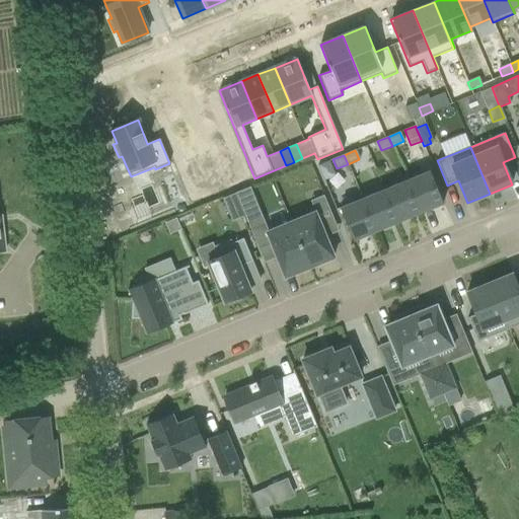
[(443,204),(430,171),(406,180),(420,213),(443,204)]
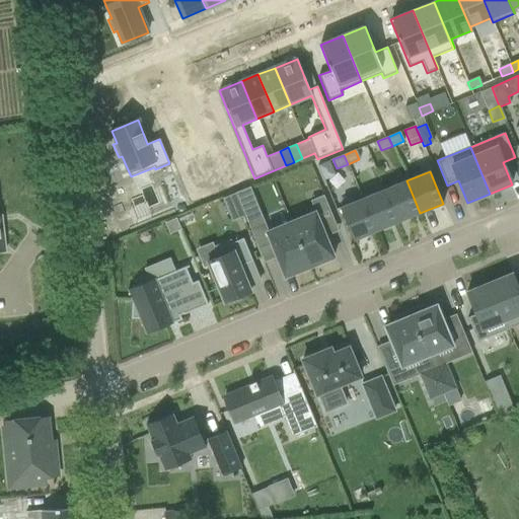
[(420,213),(406,180),(384,190),(397,222),(420,213)]
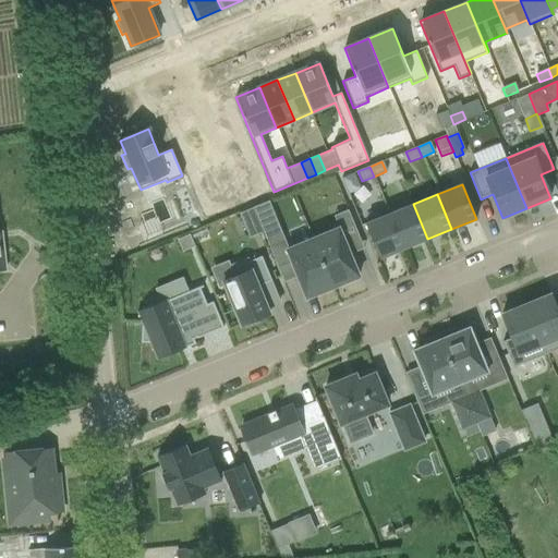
[(253,208),(263,233),(269,247),(286,241),(269,202),(253,208)]
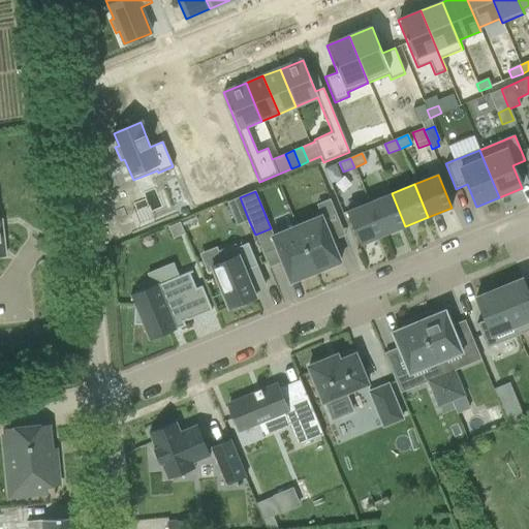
[(405,226),(392,193),(369,203),(382,236),(405,226)]
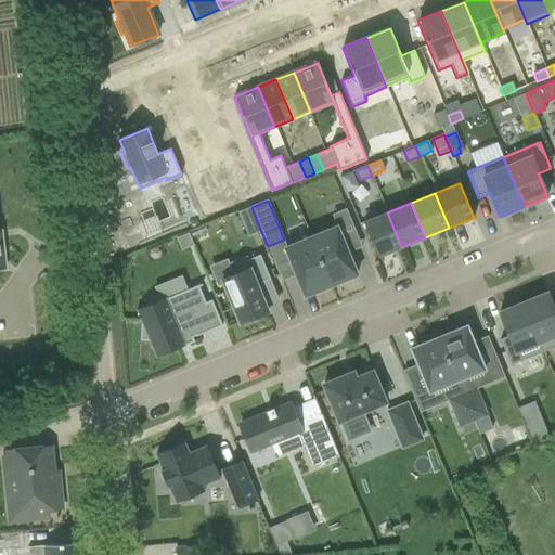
[(252,207),(237,213),(248,237),(261,232),(252,207)]
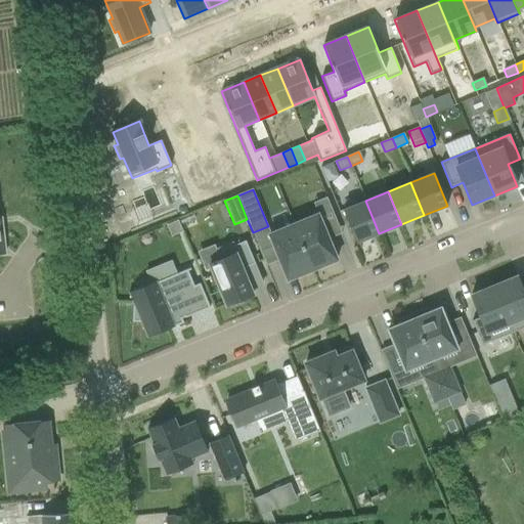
[(317,201),(322,213),(332,210),(326,197),(326,198),(317,201)]
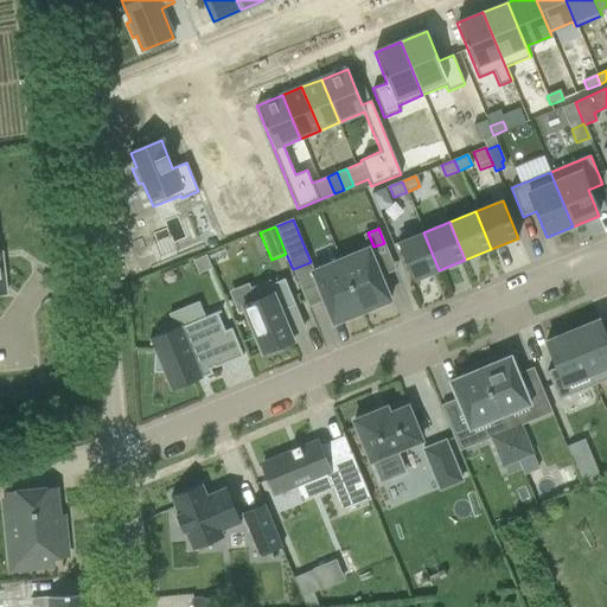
[(439,270),(423,232),(397,244),(413,281),(439,270)]
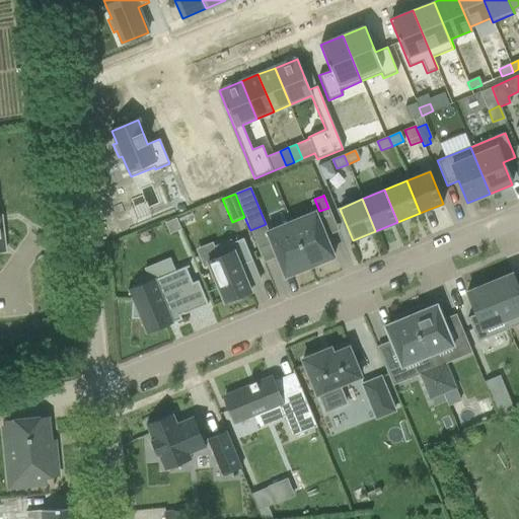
[(334,257),(315,212),(291,222),(309,268),(334,257)]
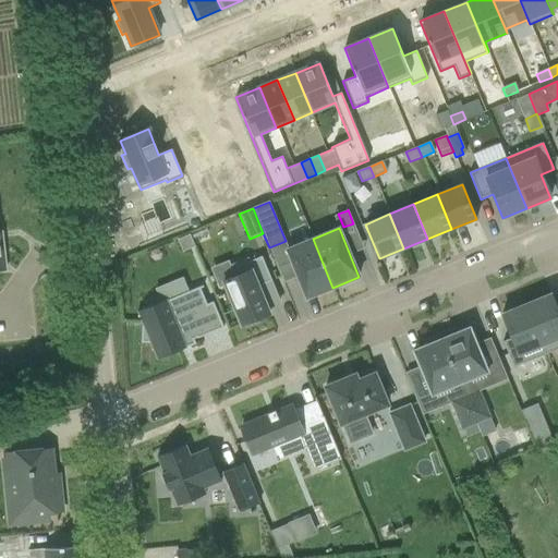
[(189,233),(178,239),(182,251),(194,245),(189,233)]
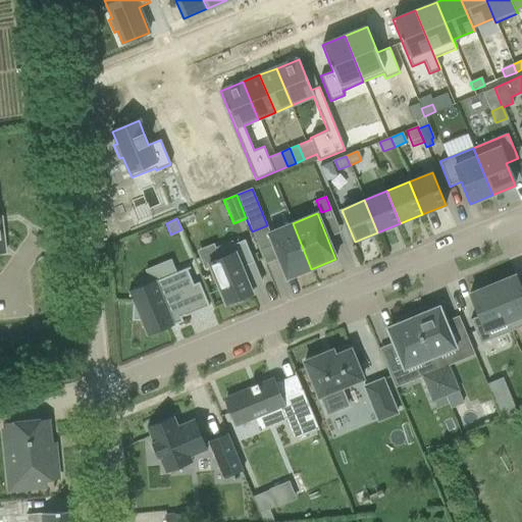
[(311,269),(293,223),(268,233),(286,279),(311,269)]
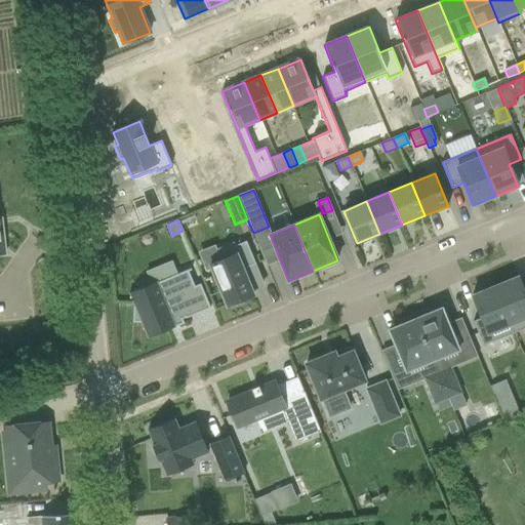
[(210,265),(227,306),(230,305),(231,308),(242,303),(241,299),(253,295),(243,270),(255,265),(246,241),(234,246),(233,244),(216,250),(220,260),(210,265)]
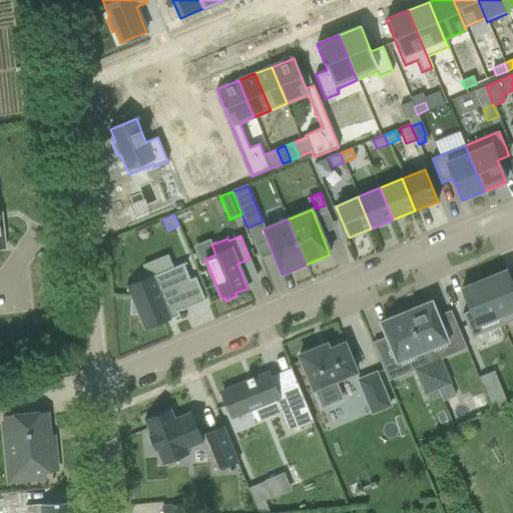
[(130,297),(129,316),(138,316),(144,331),(179,317),(178,312),(181,311),(181,312),(205,302),(195,278),(189,280),(184,266),(186,265),(186,263),(151,277),(153,282),(149,284),(146,278),(126,286),(130,297)]
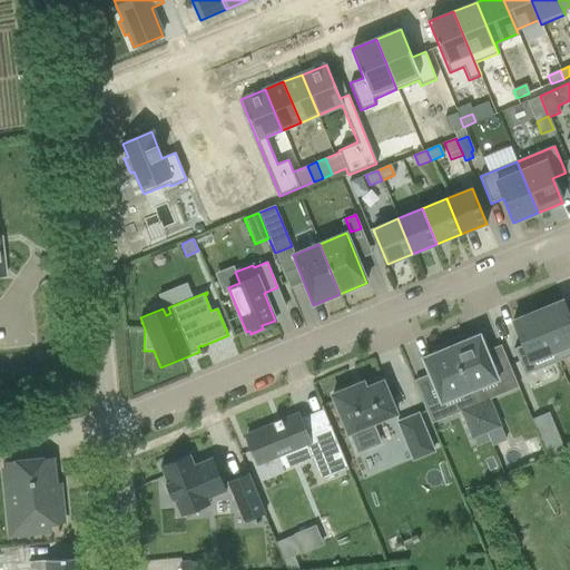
[(569,320),(562,301),(537,311),(558,362),(569,356),(569,320)]
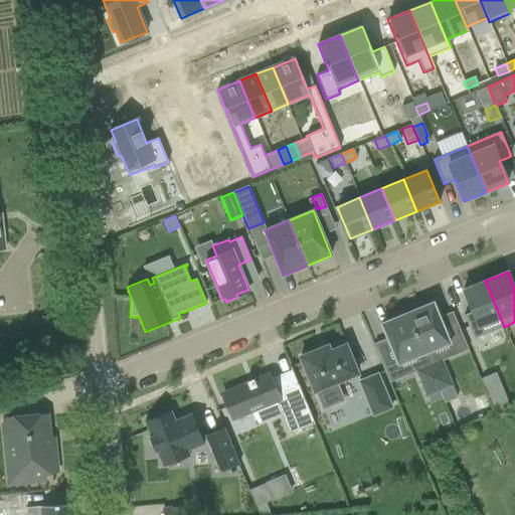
[(504,327),(485,281),(463,290),(472,312),(464,316),(474,340),(504,327)]
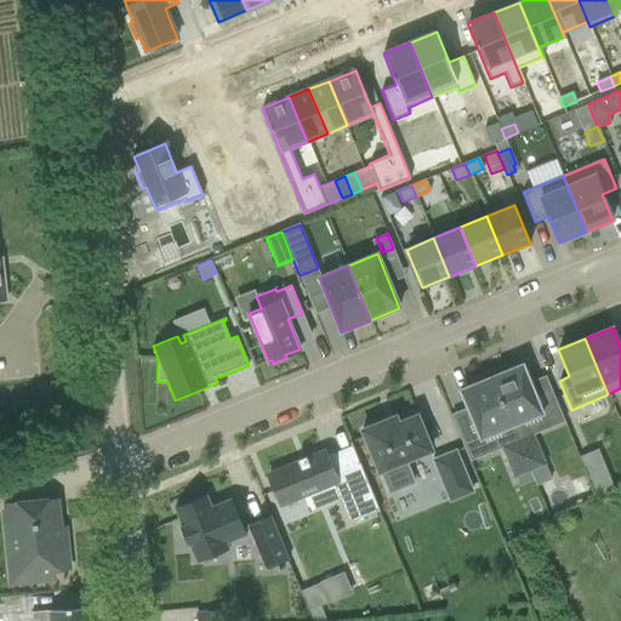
[(542,414),(522,364),(506,371),(505,366),(489,372),(529,472),(545,466),(533,434),(528,436),(523,422),(542,414)]
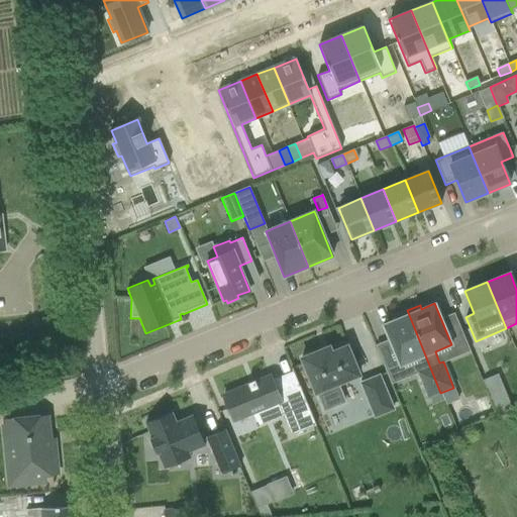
[(440,393),(407,310),(394,316),(395,320),(382,325),(399,366),(416,359),(420,371),(417,372),(427,398),(440,393)]
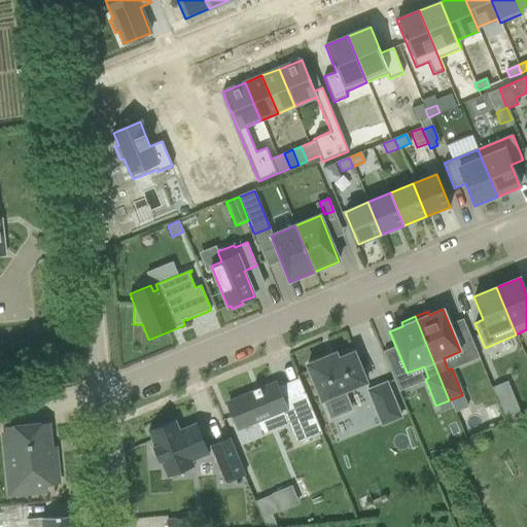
[(365,383),(354,353),(338,359),(336,354),(307,365),(321,401),(322,400),(330,419),(351,411),(344,392),(365,383)]
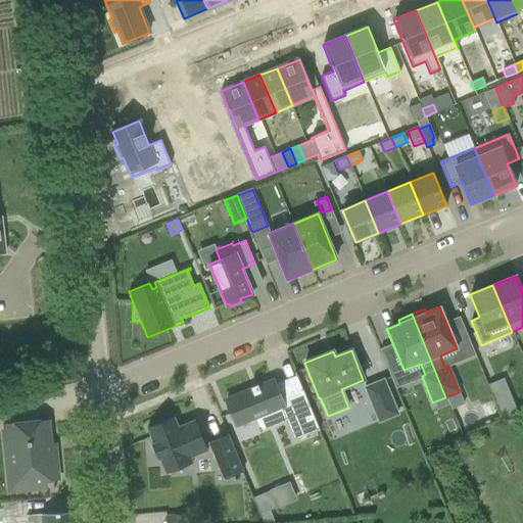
[(384,378),(363,387),(378,424),(399,416),(384,378)]
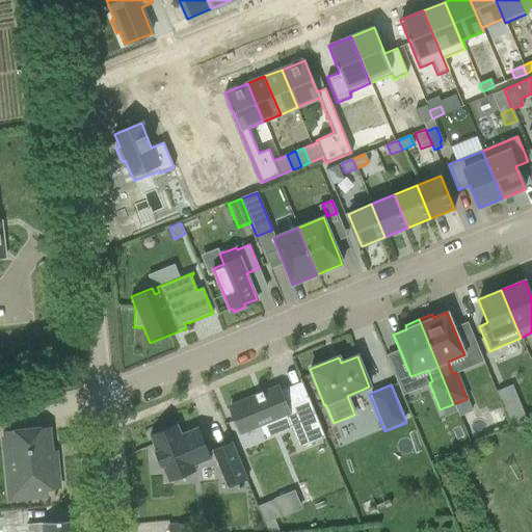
[(512,386),(497,392),(511,426),(527,420),(512,386)]
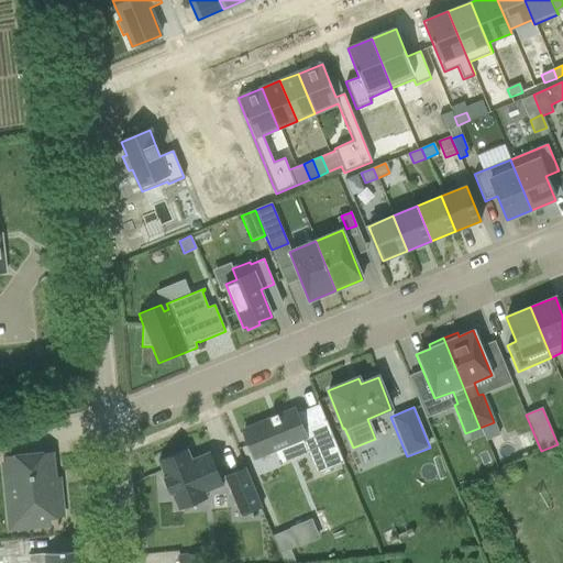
[(271,419),(243,430),(255,459),(302,439),(317,475),(343,463),(326,420),(301,430),(293,410),(278,416),(277,415),(276,415),(276,416),(272,417),(271,417),(269,417),(271,419)]
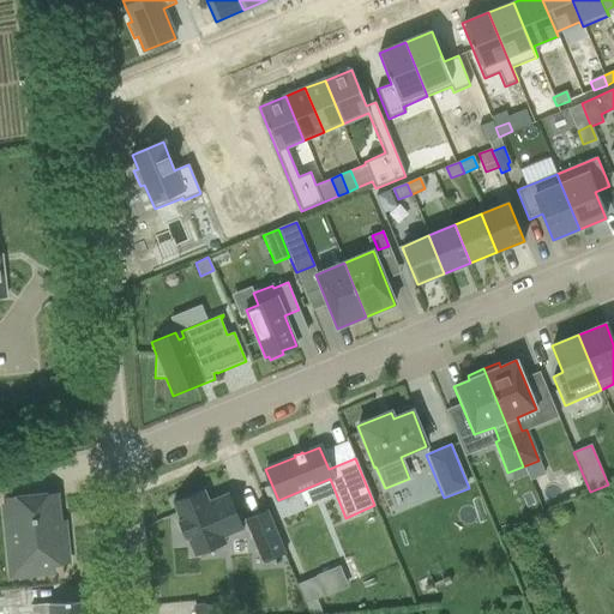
[(204,489),(173,503),(180,521),(178,522),(185,540),(187,539),(194,557),(226,543),(223,537),(244,529),(229,494),(215,499),(216,501),(210,505),(204,489)]
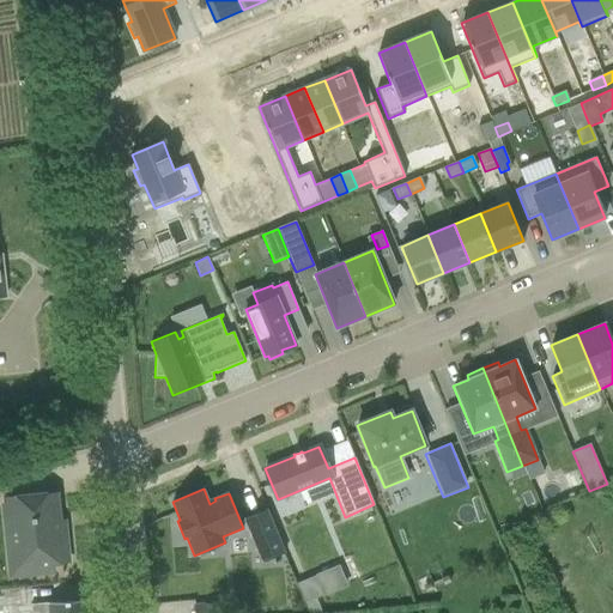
[(55,493),(8,498),(13,546),(19,546),(19,553),(8,554),(11,575),(54,571),(53,563),(67,560),(65,529),(59,529),(55,493)]
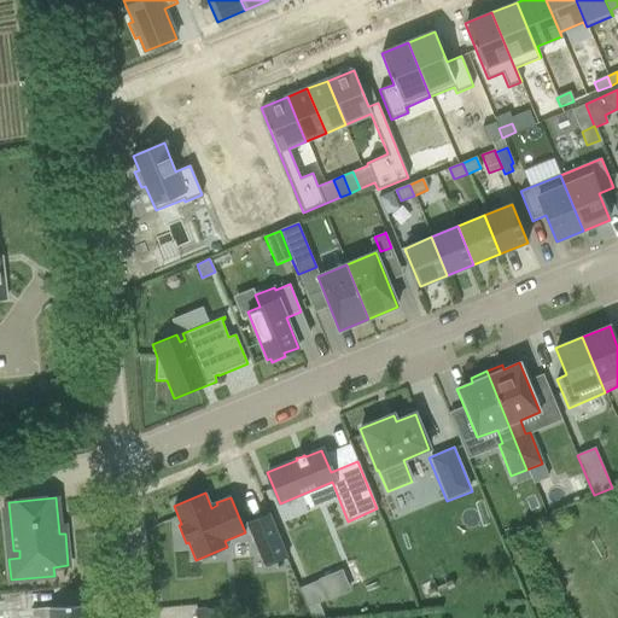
[(268,513),(246,523),(264,567),(287,558),(268,513)]
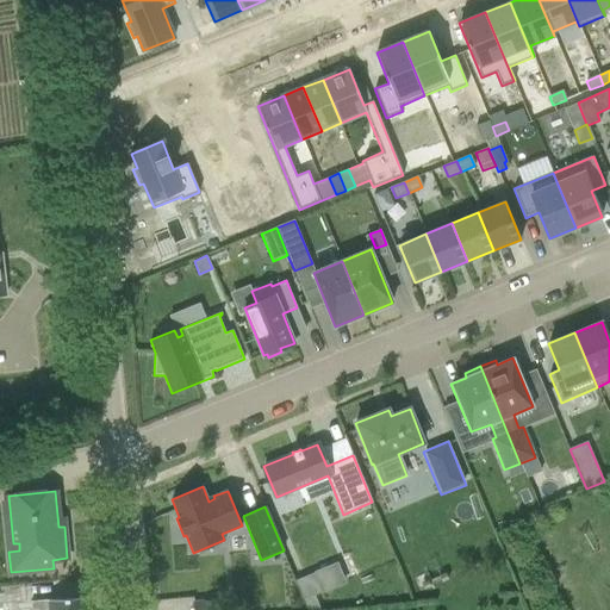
[(315,574),(297,582),(304,599),(322,592),(315,574)]
